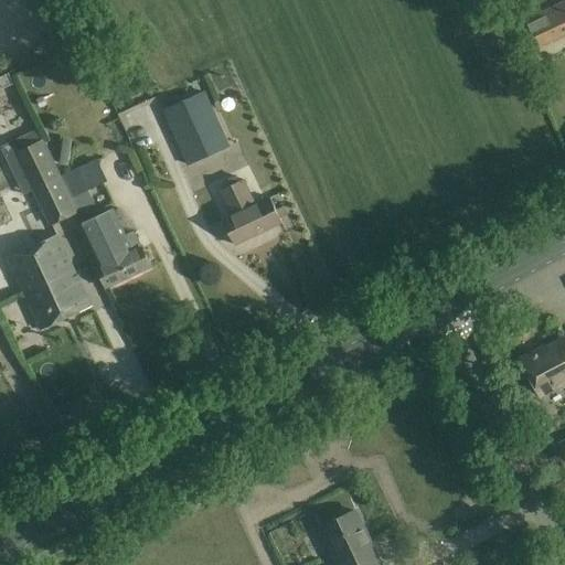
[(564,4),(525,23),(536,50),(564,35),(564,4)]
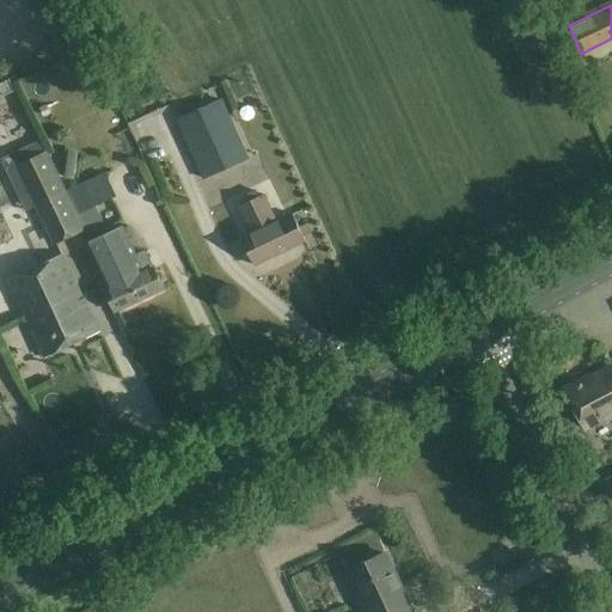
[(93,71),(96,57),(83,55),(80,68),(93,71)]
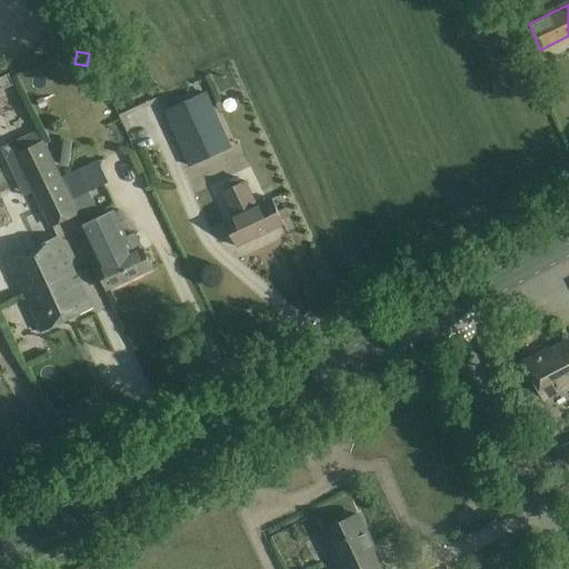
[(232,147),(207,91),(163,111),(190,167),(232,147)]
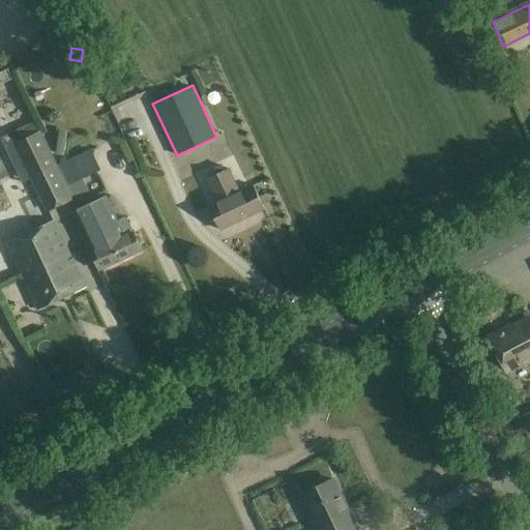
[(56,166),(40,131),(18,143),(33,176),(56,166)]
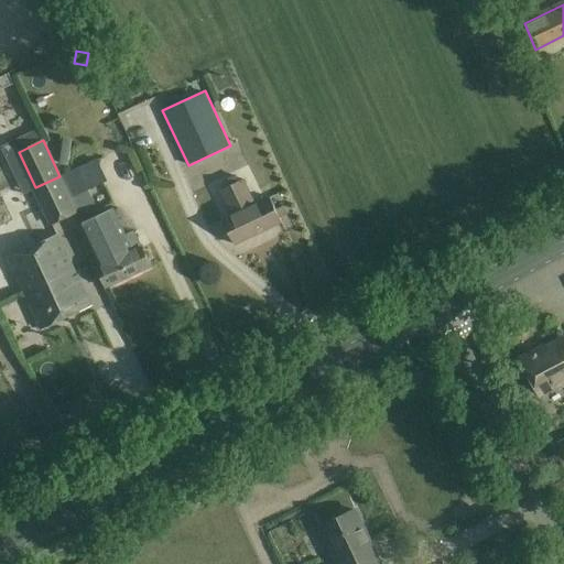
[(97,160),(63,176),(74,197),(88,191),(107,182),(97,160)]
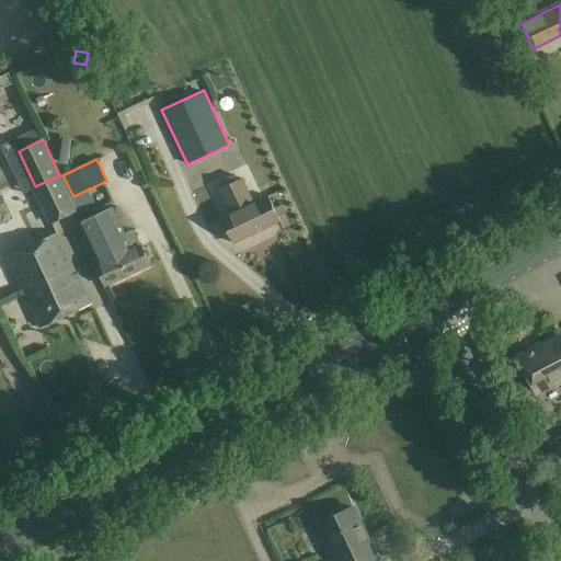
[(59,175),(35,186),(52,221),(76,210),(59,175)]
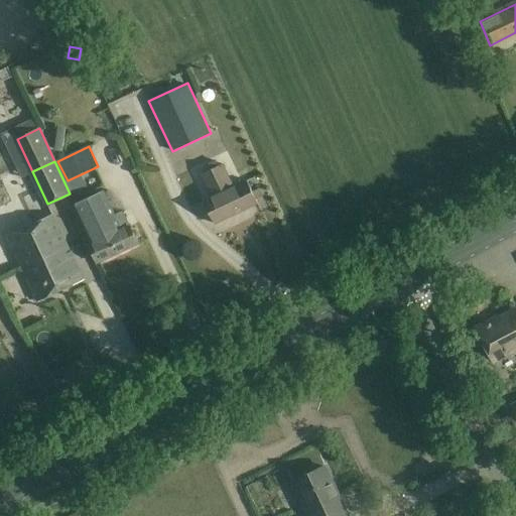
[(235,188),(224,166),(223,163),(218,165),(217,162),(206,167),(207,170),(202,173),(214,199),(205,203),(216,226),(259,206),(248,182),(235,188)]
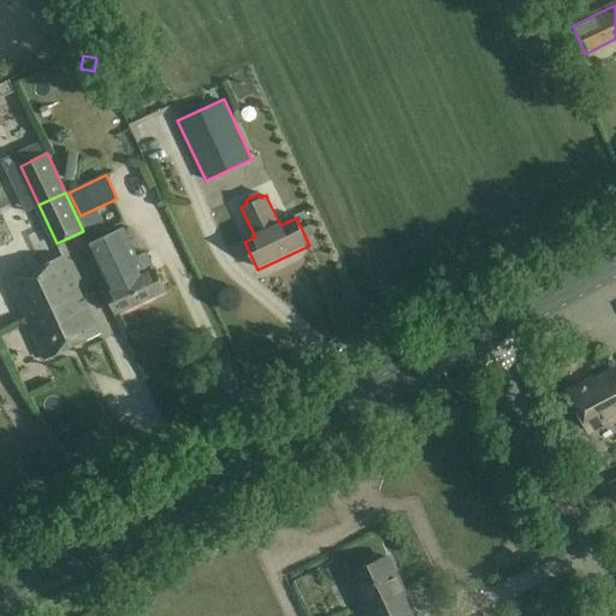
[(136,258),(124,231),(89,248),(111,294),(107,295),(117,317),(166,294),(146,252),(136,258)]
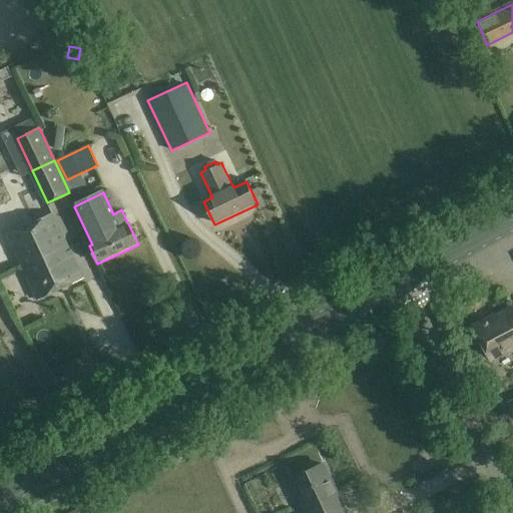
[(24,270),(68,248),(54,216),(9,237),(24,270)]
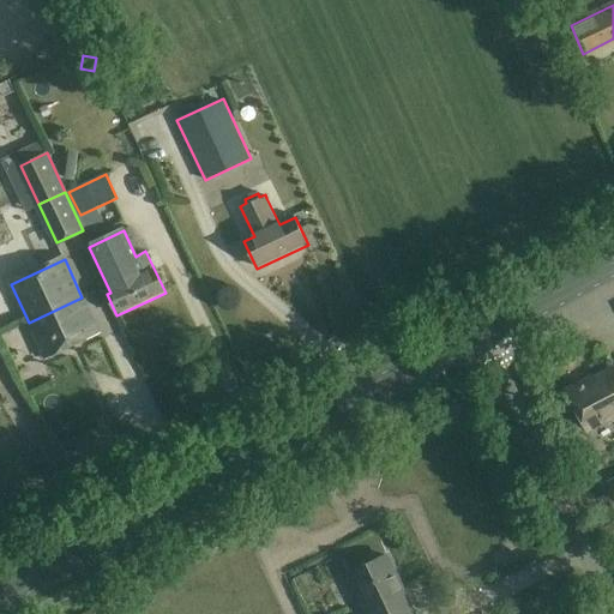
[(29,323),(47,360),(101,335),(88,307),(86,308),(82,298),(29,323)]
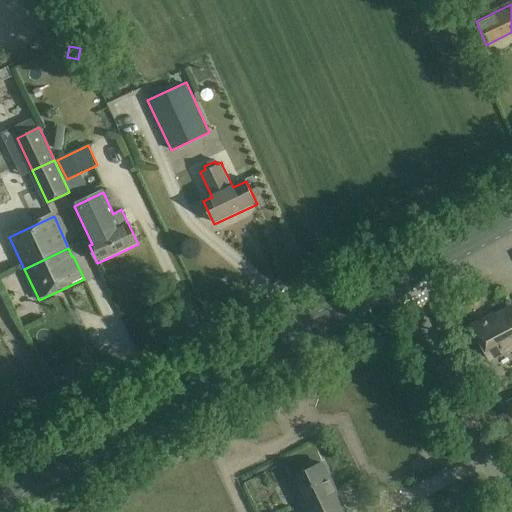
[(511,306),(511,305),(471,326),(488,358),(511,346),(511,348),(511,306)]
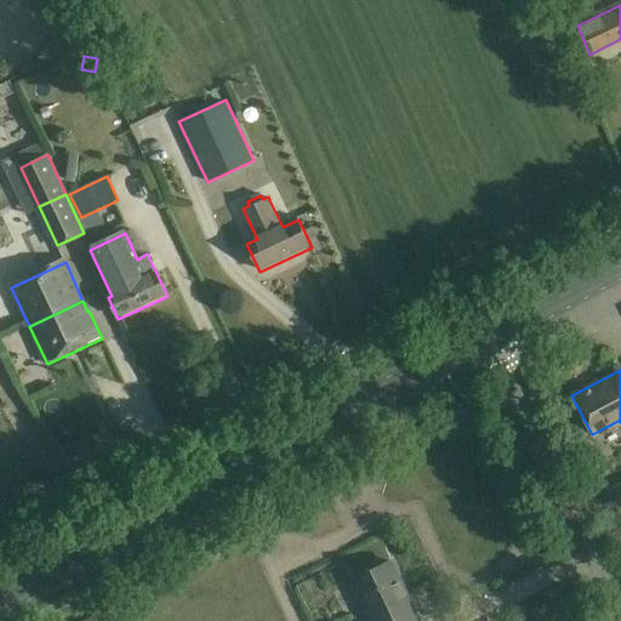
[(119,445),(101,454),(106,466),(125,457),(119,445)]
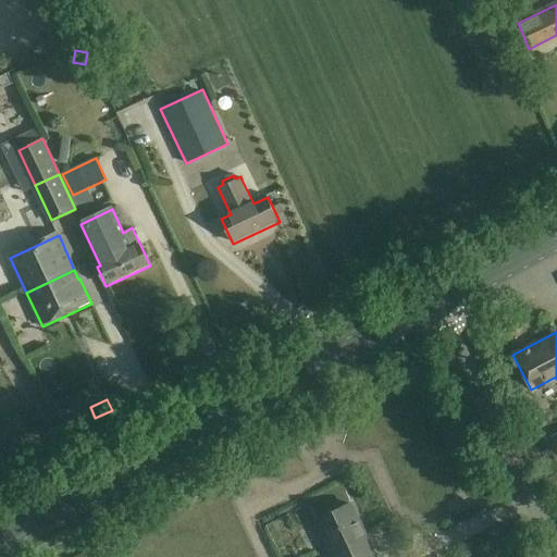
[(374,556),(350,504),(316,520),(333,556),(374,556)]
